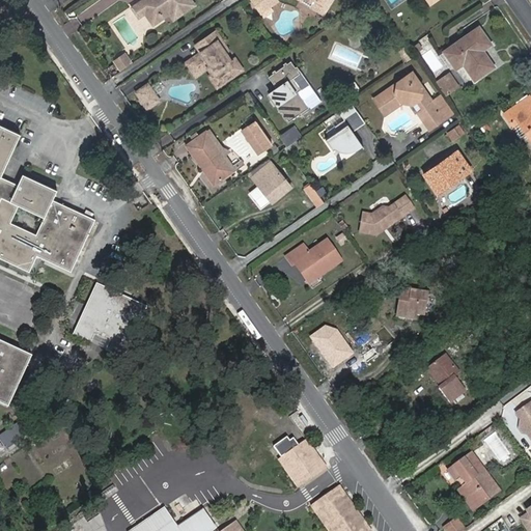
[(144,0),(138,4),(145,14),(152,25),(163,19),(161,15),(169,8),(176,18),(195,6),(190,0),(144,0)]
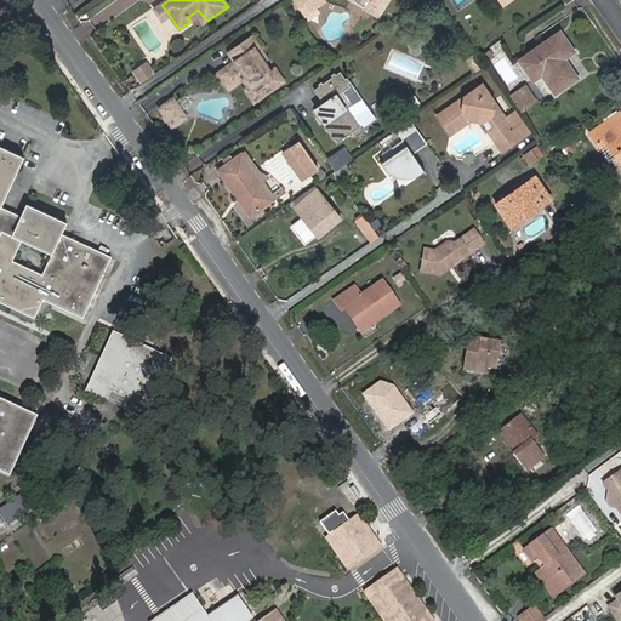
[(295,0),(305,13),(314,7),(309,0),(295,0)]
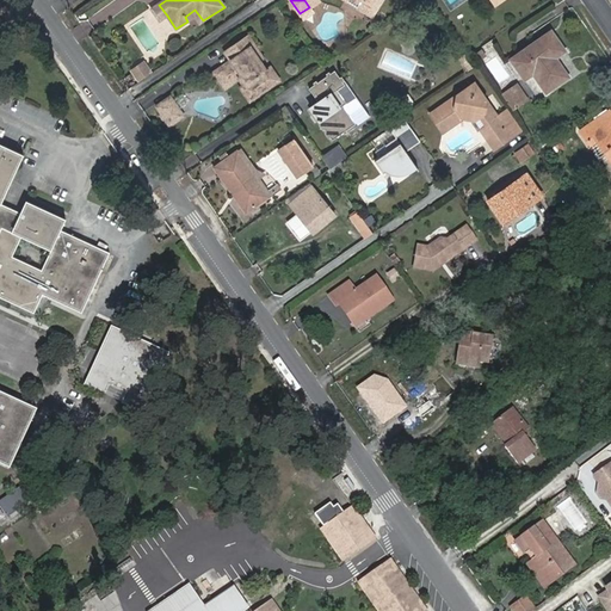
[(358,0),(362,2),(360,5),(372,12),(378,0),(358,0)]
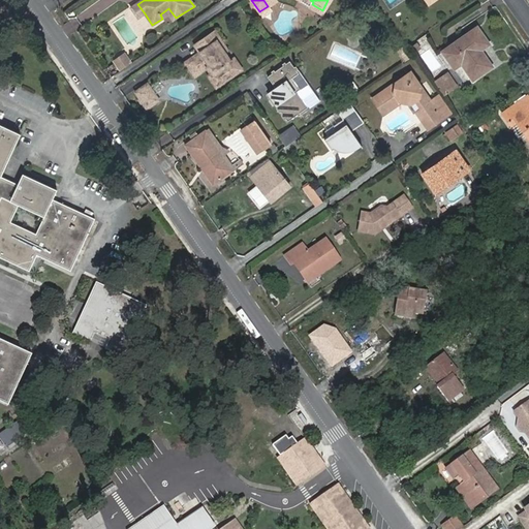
[(137,4),(131,8),(138,18),(145,13),(137,4)]
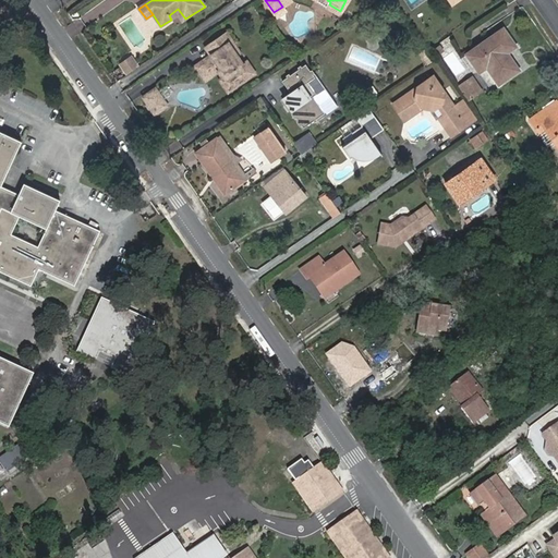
[(178,9),(169,15),(171,20),(178,15),(182,21),(185,19),(178,9)]
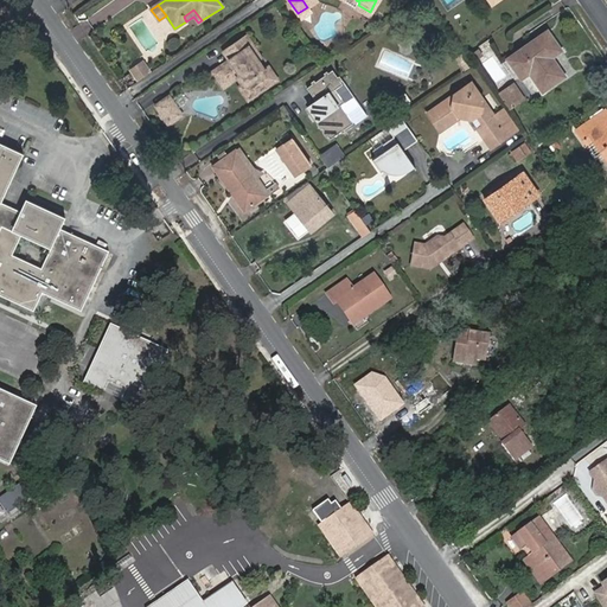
[(506,59),(521,81),(529,75),(542,93),(566,76),(553,57),(562,51),(548,30),(506,59)]
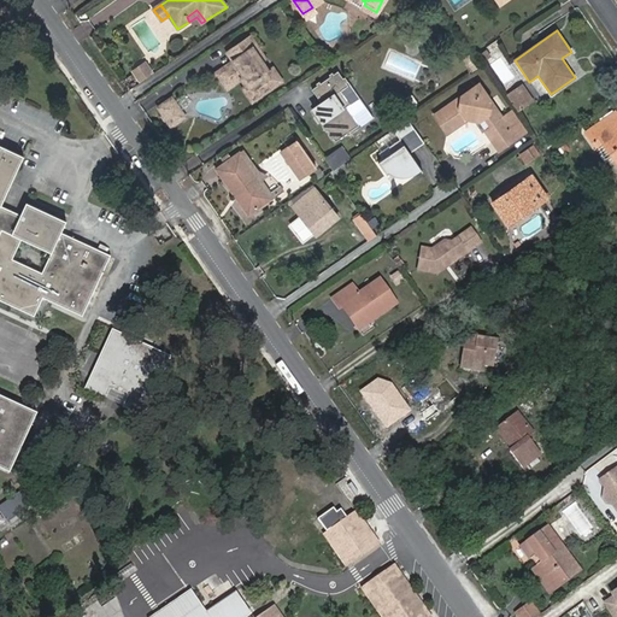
[(234,62),(223,69),(233,82),(242,75),(244,76),(250,84),(258,98),(282,81),(272,69),(269,71),(262,62),(254,52),(258,50),(250,37),(228,52),(234,62)]
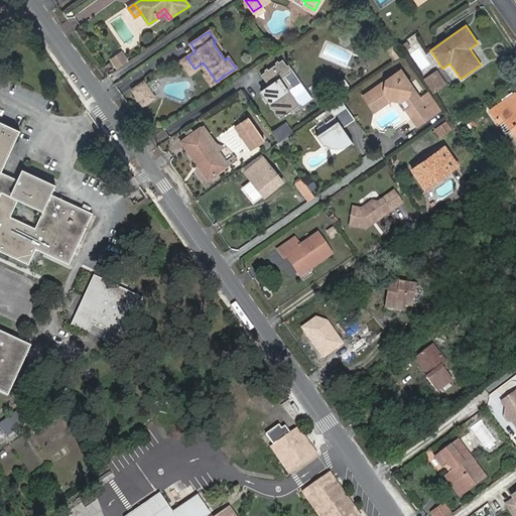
[(216,41),(213,43),(219,51),(222,49),(216,41)]
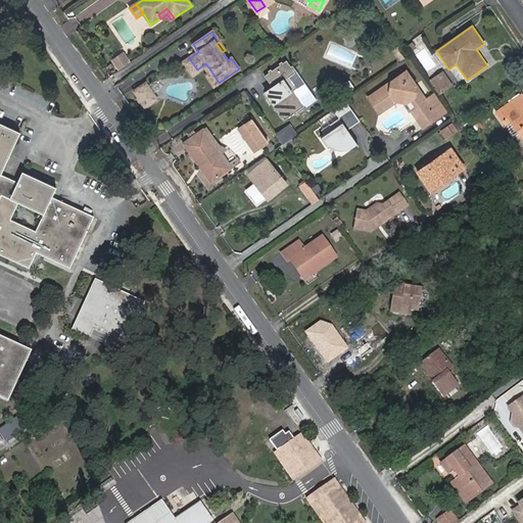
[(399,62),(408,57),(400,45),(392,50),(399,62)]
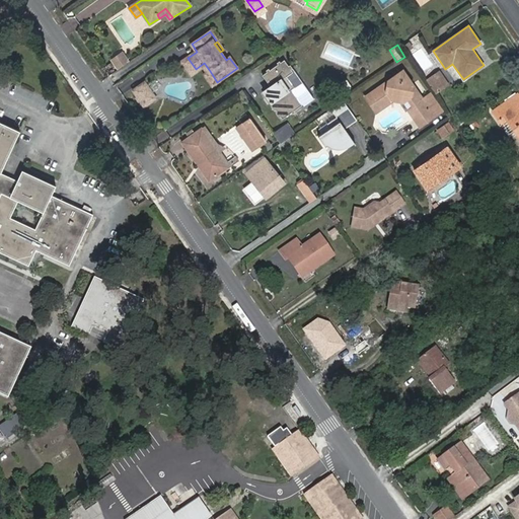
[(414,53),(423,68),(430,64),(422,49),(414,53)]
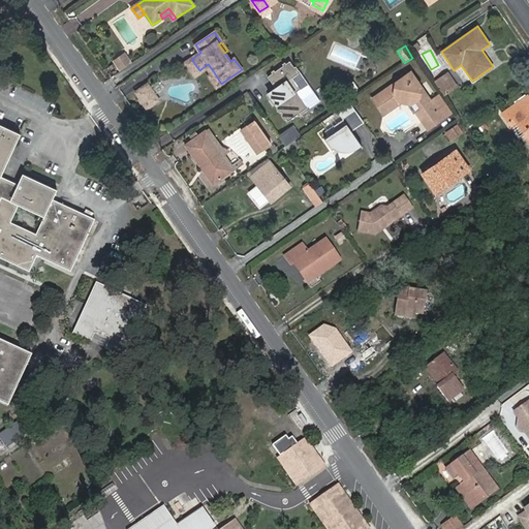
[(125,54),(114,61),(120,70),(130,63),(125,54)]
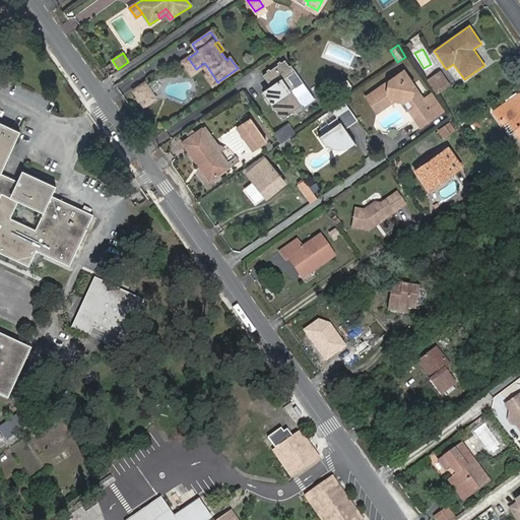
[(188,58),(182,62),(190,74),(205,64),(204,63),(196,69),(188,58)]
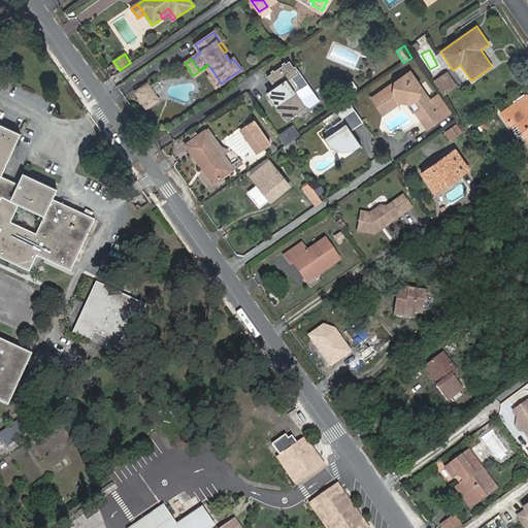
[(275,88),(271,91),(279,102),(276,105),(287,121),(307,107),(296,92),(299,89),(292,77),(298,73),(289,61),(267,76),(275,88)]
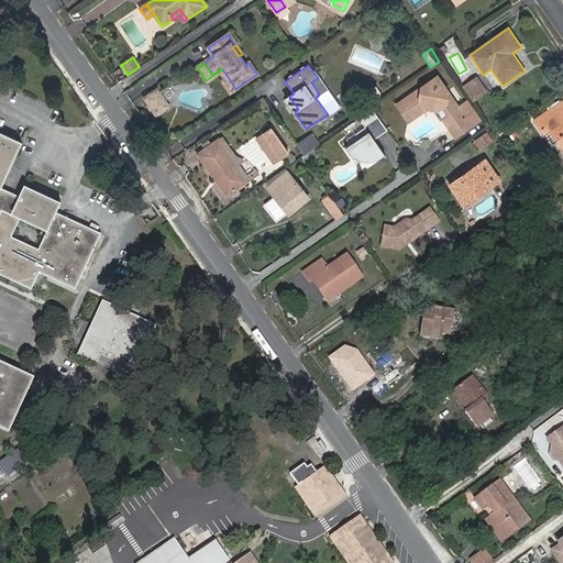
[(478,76),(463,85),(473,101),(488,91),(478,76)]
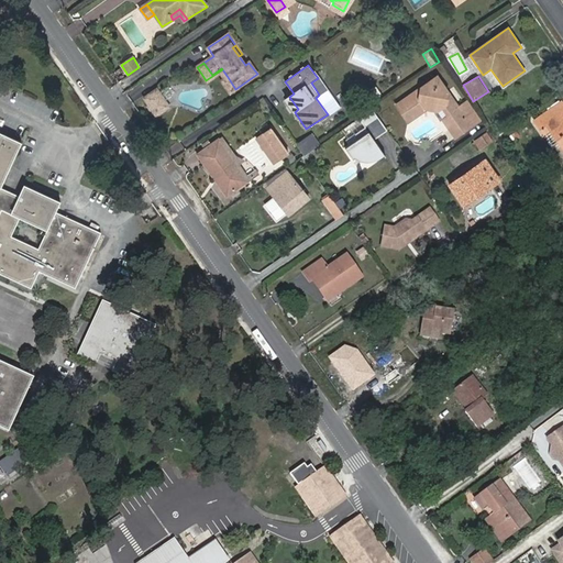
[(228,77),(222,80),(230,92),(235,89),(228,77)]
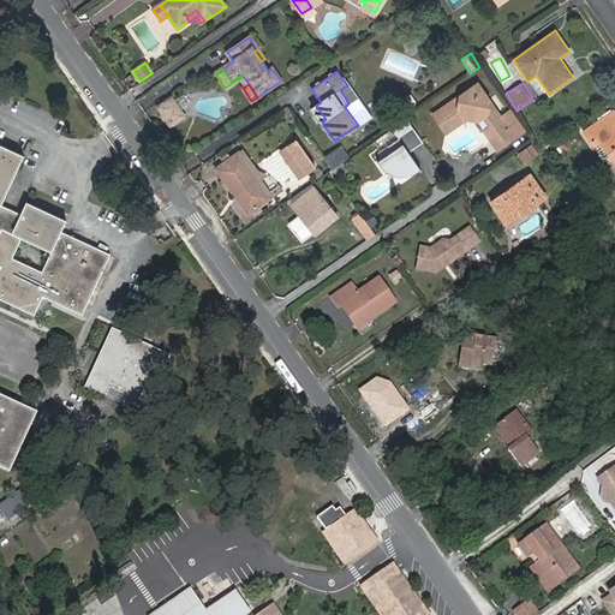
[(463,119),(465,117),(467,119),(478,121),(484,118),(490,127),(485,131),(499,150),(517,138),(478,84),(433,114),(446,133),(463,123),(463,119)]
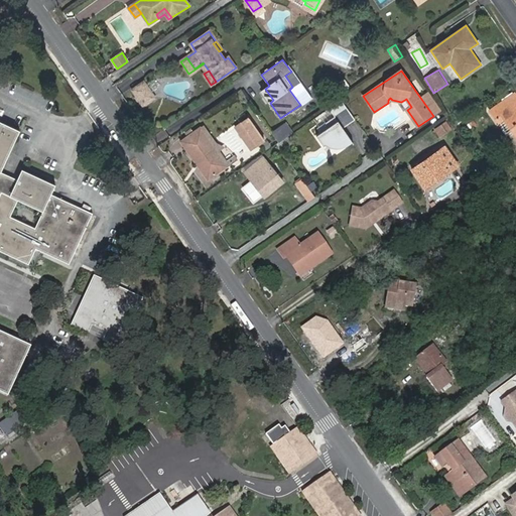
[(298,83),(291,72),(285,76),(292,87),(298,83)]
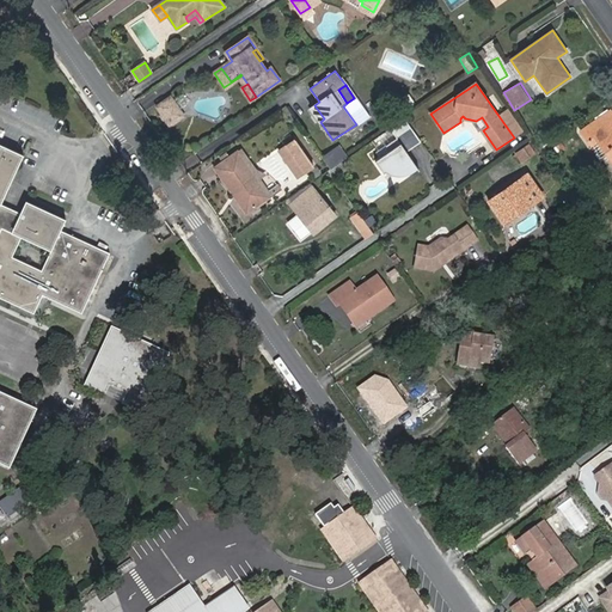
[(170,104),(173,102),(170,98),(157,106),(170,126),(183,116),(181,112),(177,115),(170,104)]
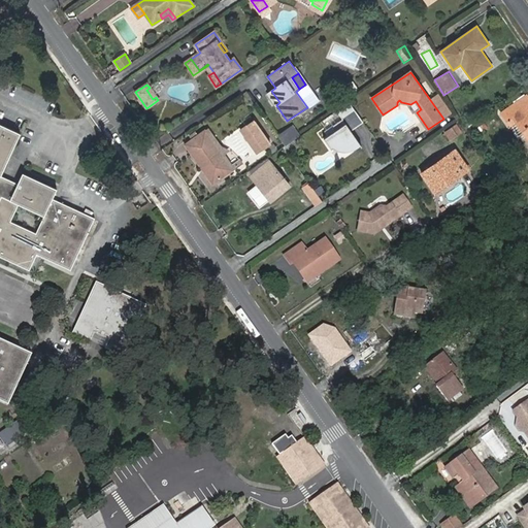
[(156,97),(150,88),(146,90),(153,99),(156,97)]
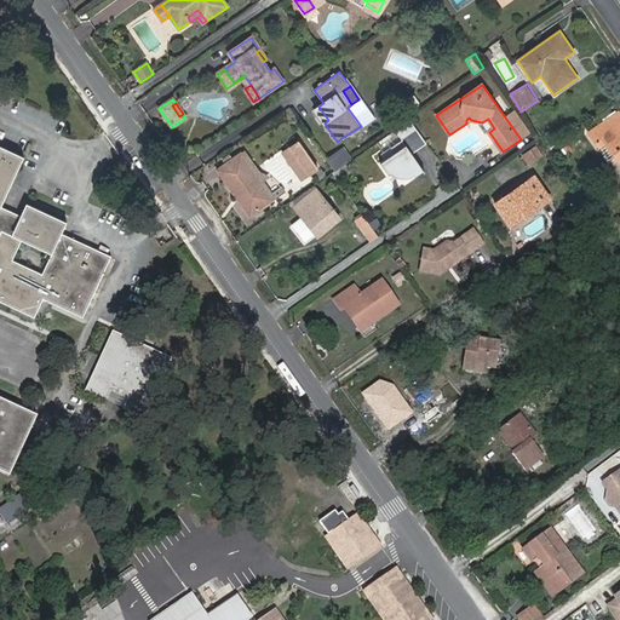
[(619,114),(618,112),(589,132),(597,145),(604,141),(619,162),(619,114)]
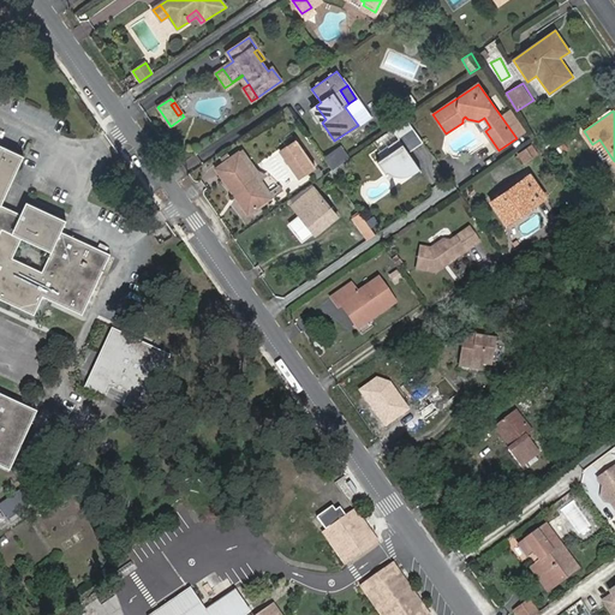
[(415,129),(408,120),(393,131),(399,138),(415,129)]
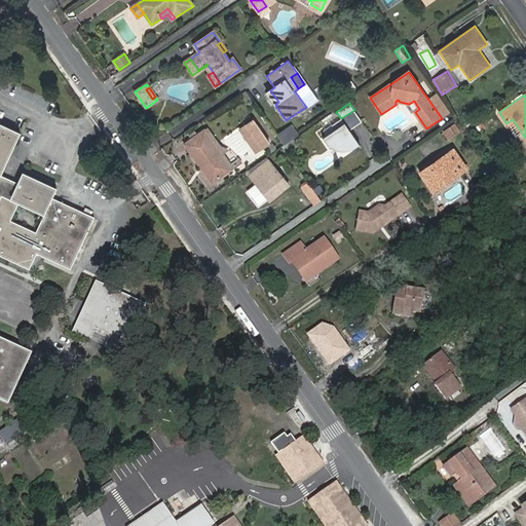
[(363,122),(354,110),(341,118),(332,124),(335,129),(321,140),(329,151),(332,150),(340,152),(346,152),(351,151),(353,150),(359,147),(360,146),(350,132),(363,122)]
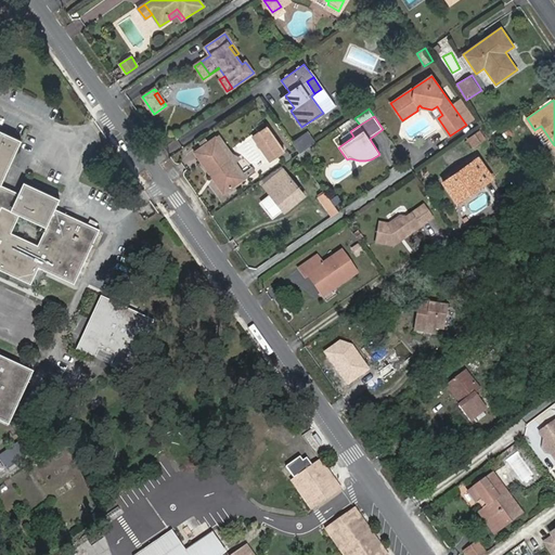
[(0,271),(28,285),(37,268),(73,285),(99,231),(54,209),(59,199),(24,182),(18,194),(0,185),(22,141),(0,130),(0,271)]
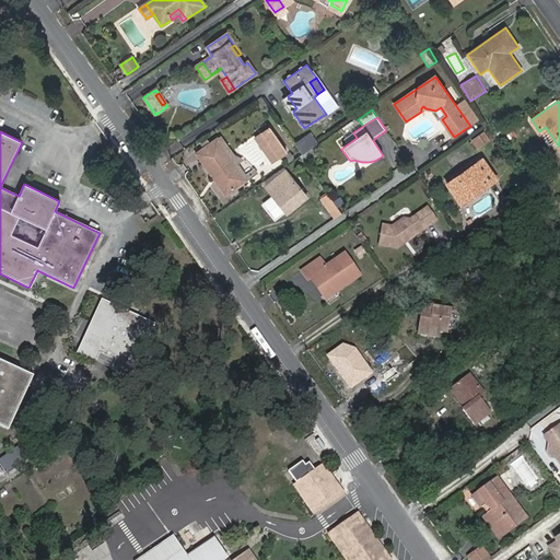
[(269,131),(255,141),(271,164),(284,154),(269,131)]
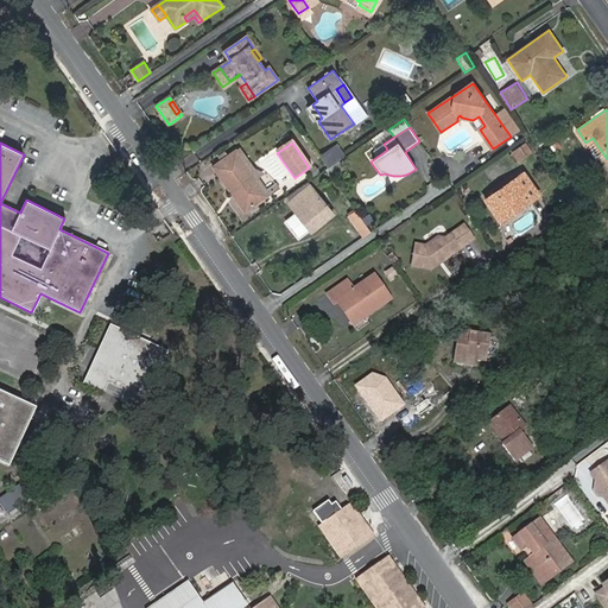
[(526,143),(513,152),(519,162),(533,152),(526,143)]
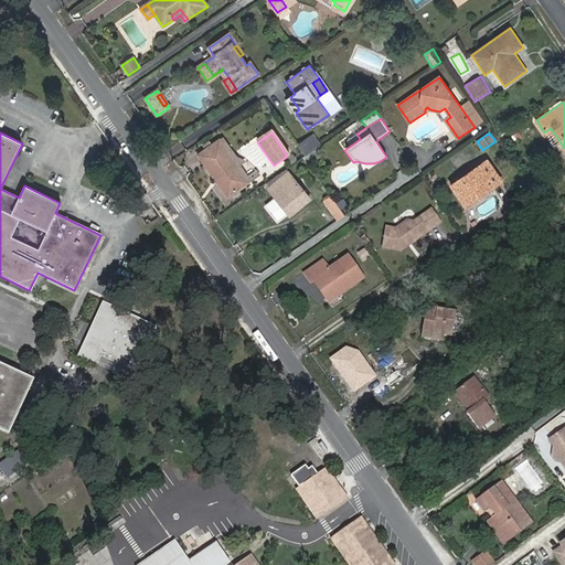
[(320,147),(313,137),(311,139),(317,148),(320,147)]
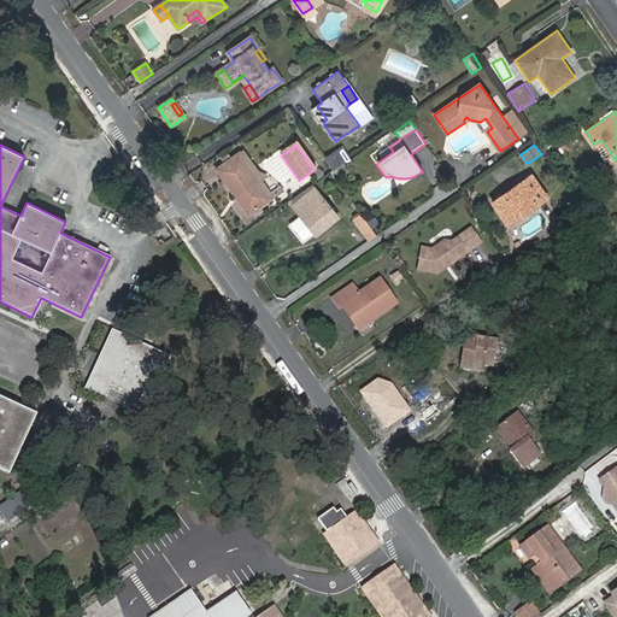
[(245,151),(240,153),(271,198),(282,192),(270,175),(259,171),(245,151)]
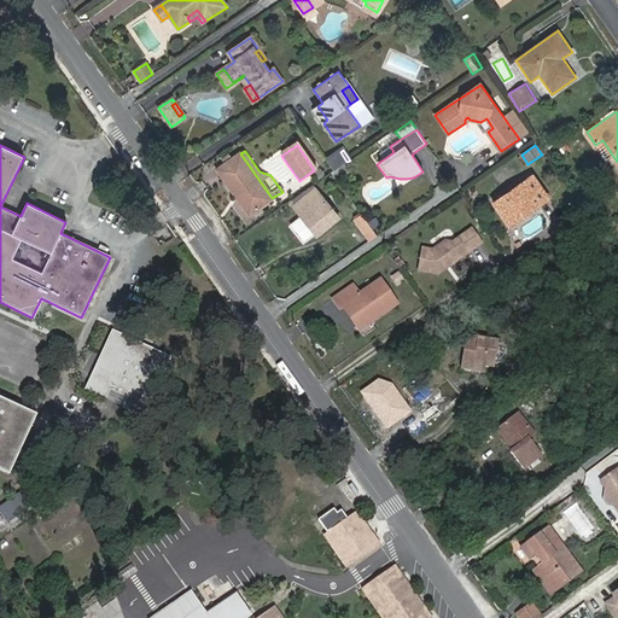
[(340,152),(327,161),(334,170),(347,162),(340,152)]
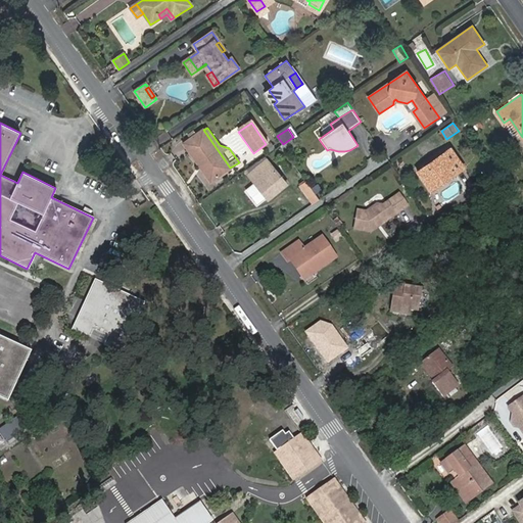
[(185,142),(212,181),(230,169),(230,168),(203,130),(202,130),(185,142)]
